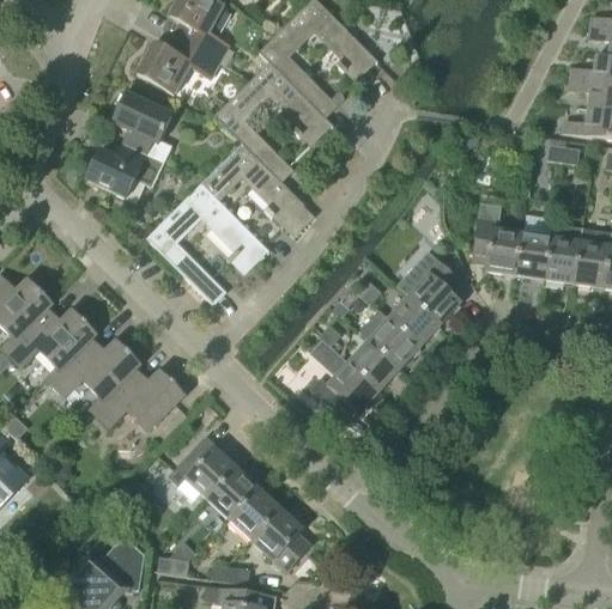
[(235,50),(229,47),(230,46),(208,34),(224,6),(213,0),(179,0),(170,16),(181,22),(173,35),(188,44),(188,43),(220,62),(226,66),(235,50)]
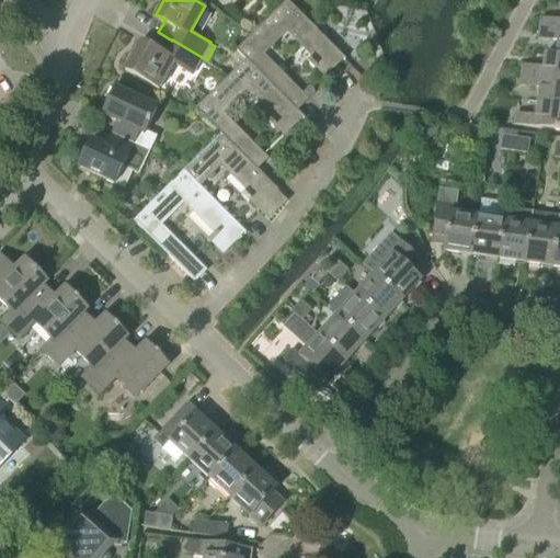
[(285,0),(238,47),(247,56),(301,112),(303,111),(299,107),(296,103),(306,93),(304,91),(264,52),(288,27),(313,54),(309,59),(316,66),(318,64),(327,73),(344,55),(346,57),(346,56),(292,0),(285,0)]
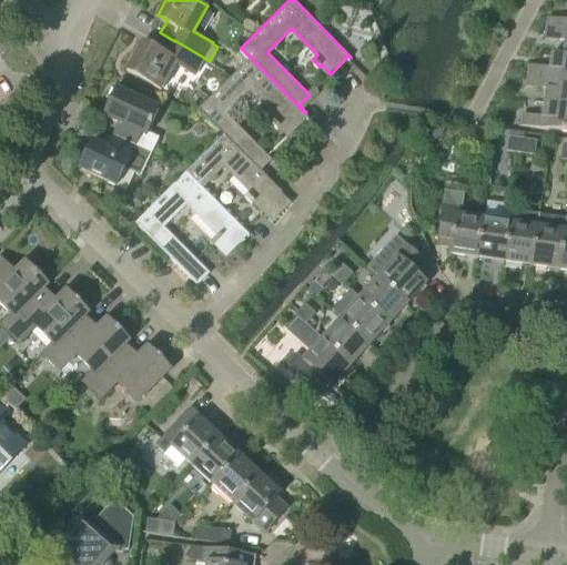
[(547,24),(566,28),(566,18),(564,18),(564,17),(549,14),(547,24)]
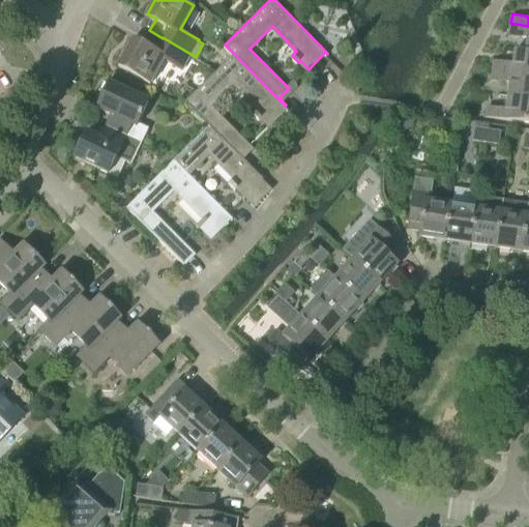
[(528,26),(510,23),(509,33),(523,35),(528,36),(526,49),(526,50),(528,50),(528,26)]
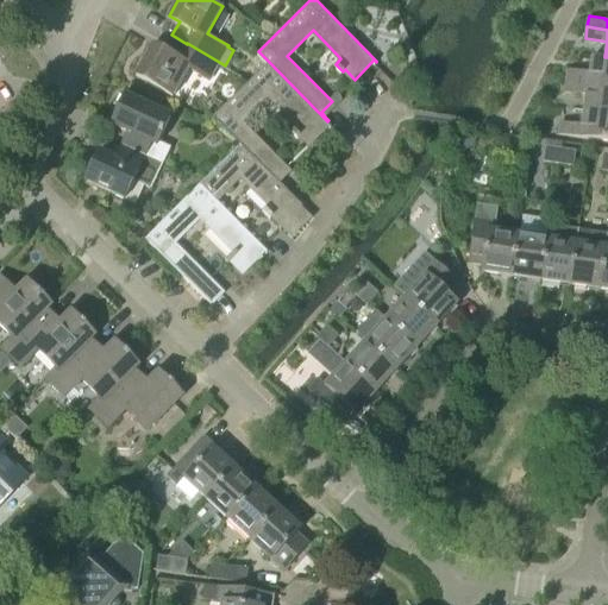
[(187,43),(187,44),(180,57),(154,42),(137,73),(174,93),(189,65),(211,77),(219,62),(187,43)]
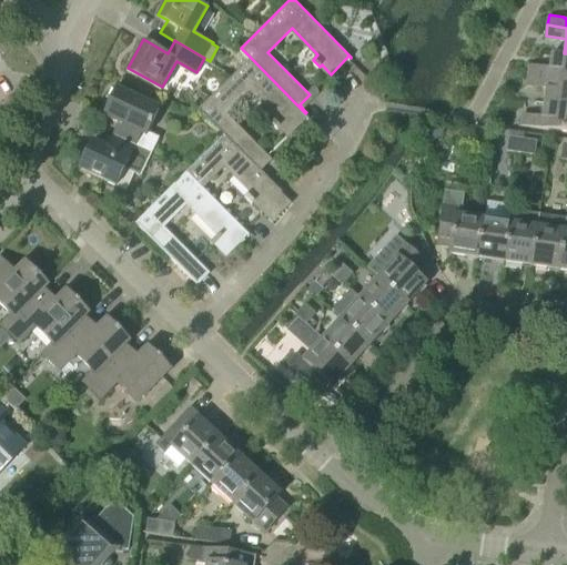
[(566,53),(564,53),(564,52),(553,51),(550,66),(546,66),(546,64),(530,62),(529,72),(566,78),(566,53)]
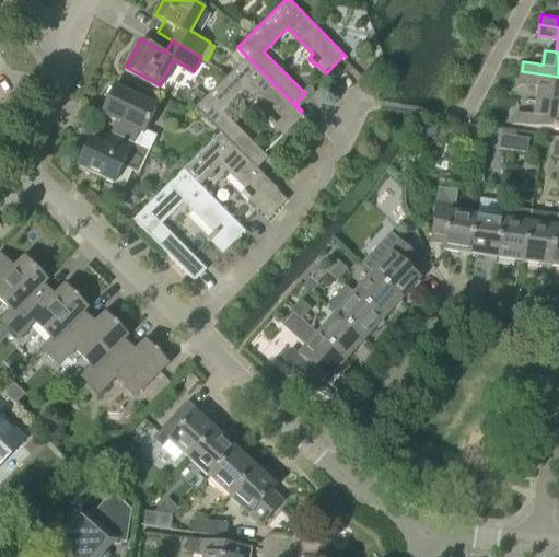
[(246,56),(197,106),(221,130),(222,130),(235,142),(246,132),(223,111),(247,86),(274,113),(268,118),(275,125),(277,123),(286,131),(304,114),(305,115),(306,115),(302,111),(301,112),(246,56)]
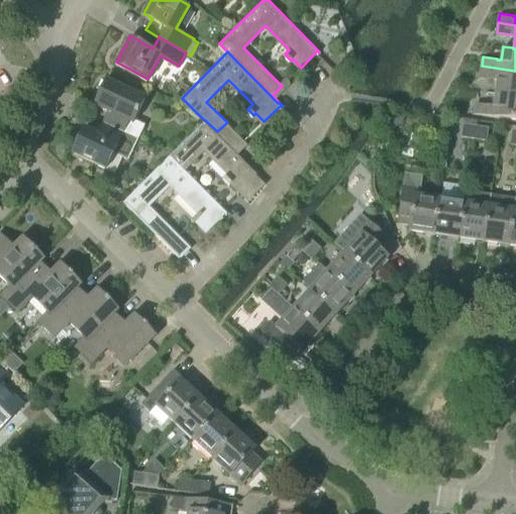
[(515,71),(482,66),(480,76),(494,78),(499,78),(497,92),(515,94),(515,71)]
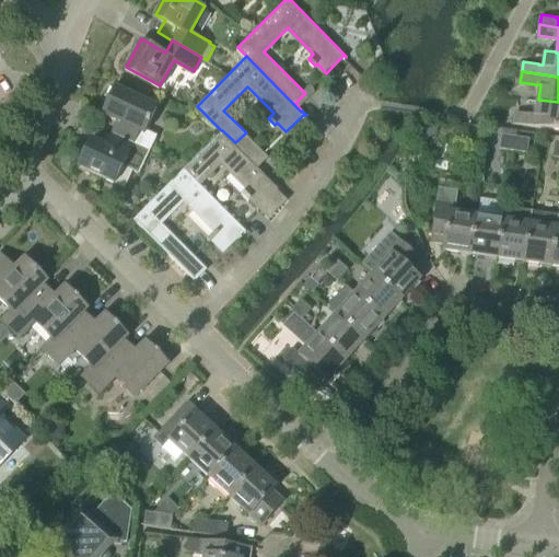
[(113,131),(150,149),(158,134),(147,128),(152,117),(151,117),(158,104),(116,84),(103,112),(118,119),(113,131)]
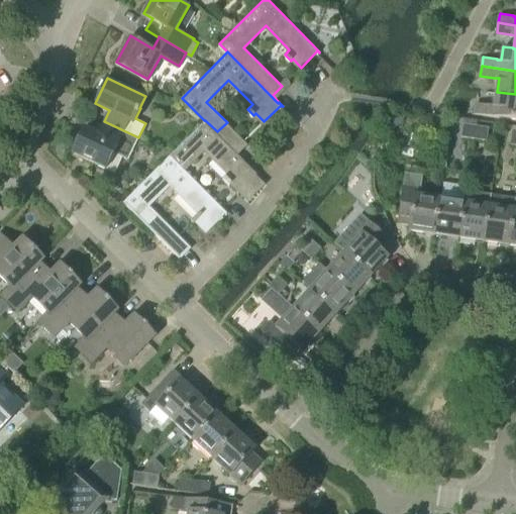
[(515,94),(497,92),(495,105),(490,104),(477,102),(475,112),(515,117),(515,94)]
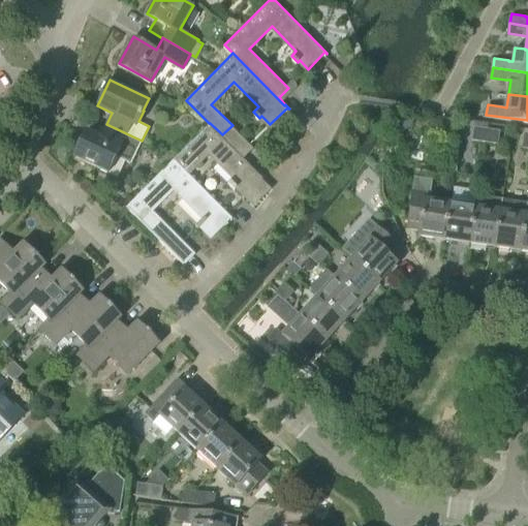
[(264,177),(244,157),(222,134),(210,123),(209,123),(174,158),(188,173),(189,172),(210,152),(235,177),(229,181),(236,188),(238,186),(254,203),(269,188),(260,180),(264,177)]
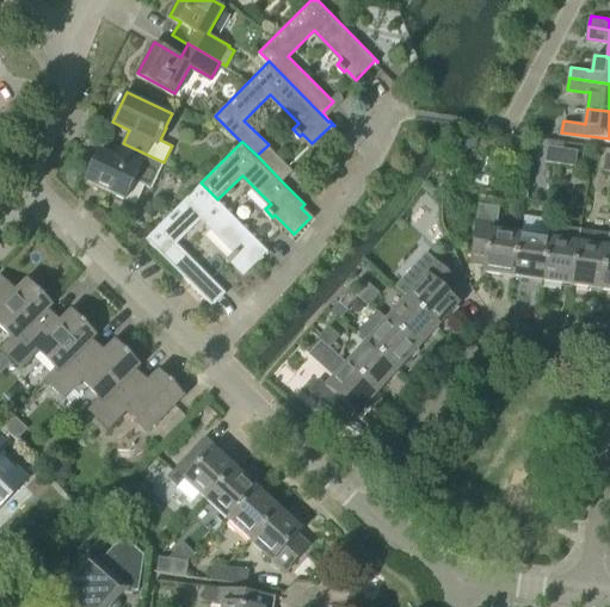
[(164,162),(123,143),(117,155),(99,148),(86,178),(136,202),(146,183),(153,186),(164,162)]
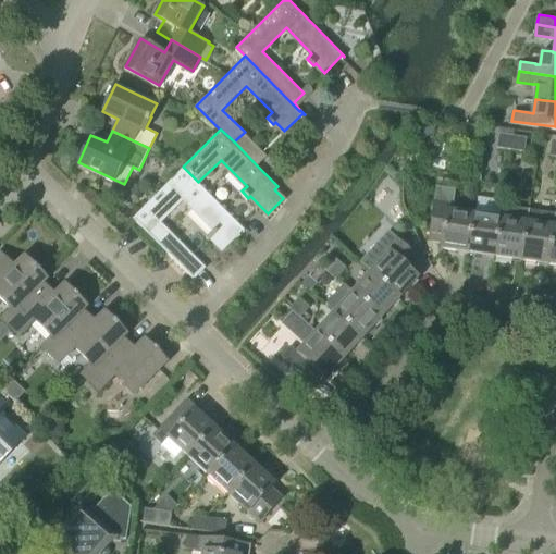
[(510,148),(513,134),(498,132),(496,146),(510,148)]
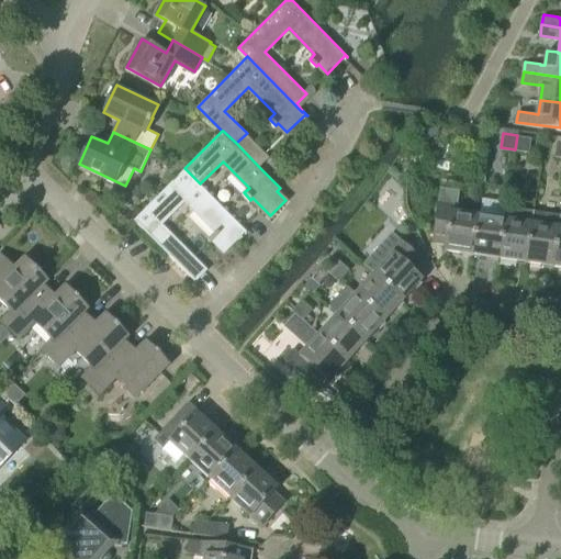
[(517,135),(515,149),(530,152),(531,137),(517,135)]
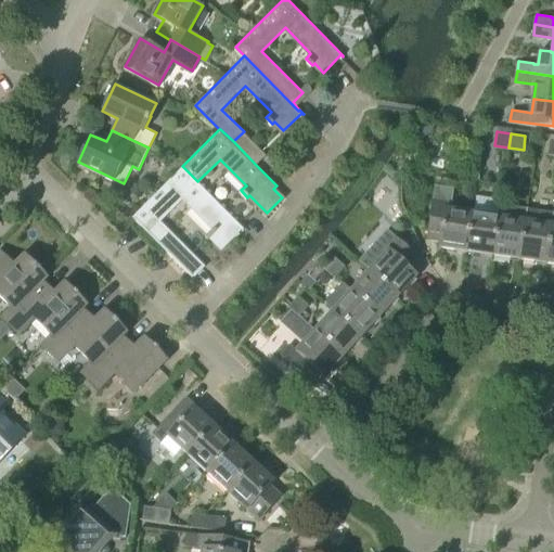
[(245,227),(198,180),(197,181),(182,166),(133,215),(193,276),(194,274),(190,270),(201,260),(159,219),(183,196),(214,227),(206,235),(208,238),(210,235),(222,247),(243,227),(244,228),(245,227)]
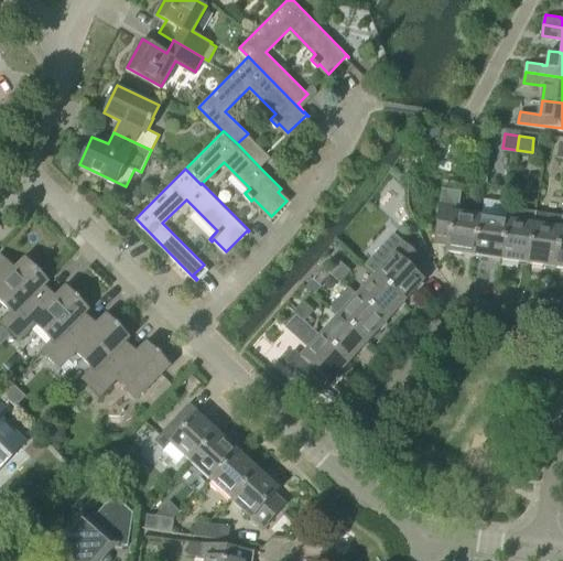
[(458,209),(462,190),(442,187),(434,240),(447,243),(446,249),(474,254),(479,213),(458,209)]
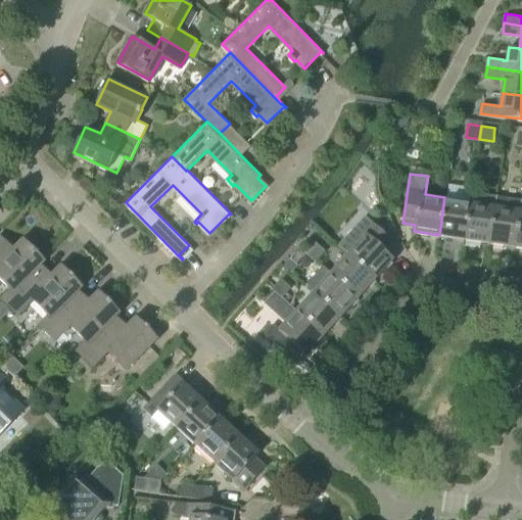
[(479,202),(470,201),(465,238),(489,242),(496,195),(484,193),(480,195),(479,202)]
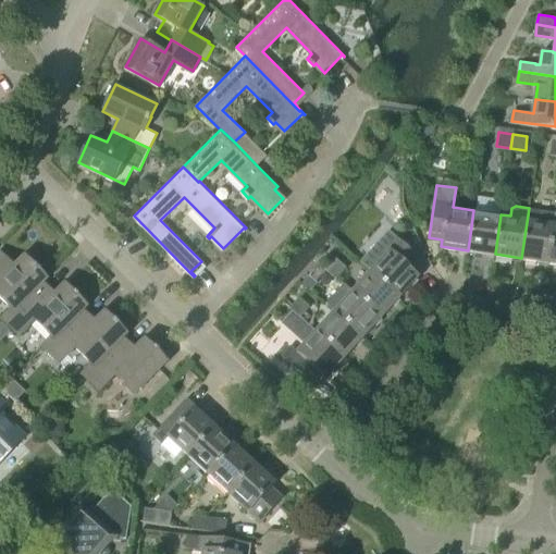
[(555,212),(529,208),(521,258),(548,262),(555,220),(555,212)]
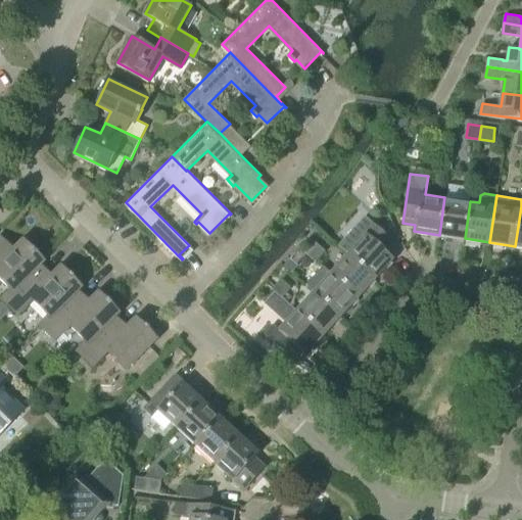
[(470,201),(444,197),(439,235),(465,238),(470,201)]
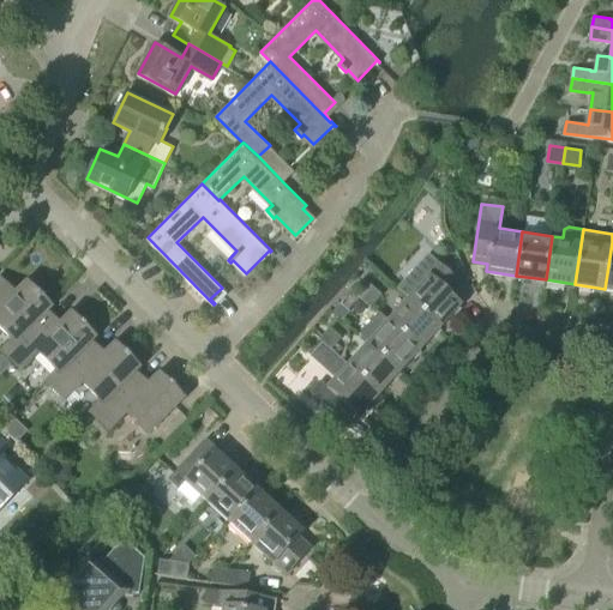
[(462,303),(452,295),(463,283),(430,253),(398,287),(409,296),(408,296),(442,326),(462,303)]
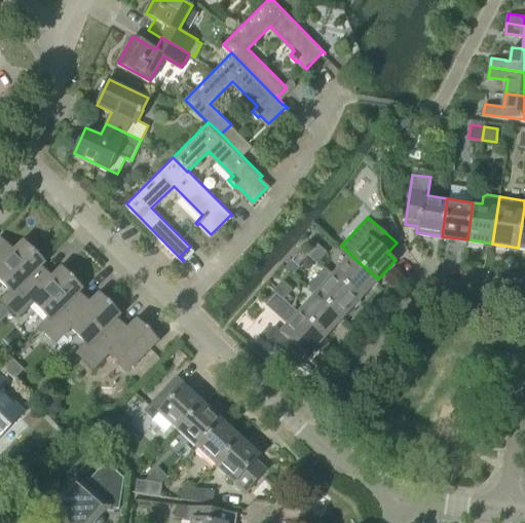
[(37,265),(38,266),(44,259),(26,240),(13,253),(0,238),(0,277),(12,290),(13,291),(37,265)]
